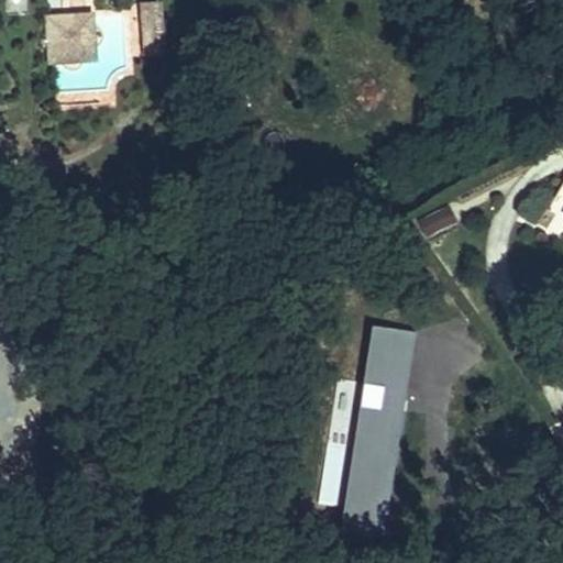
[(0,0),(0,12),(63,14),(64,29),(64,43),(109,42),(109,0),(0,0)]
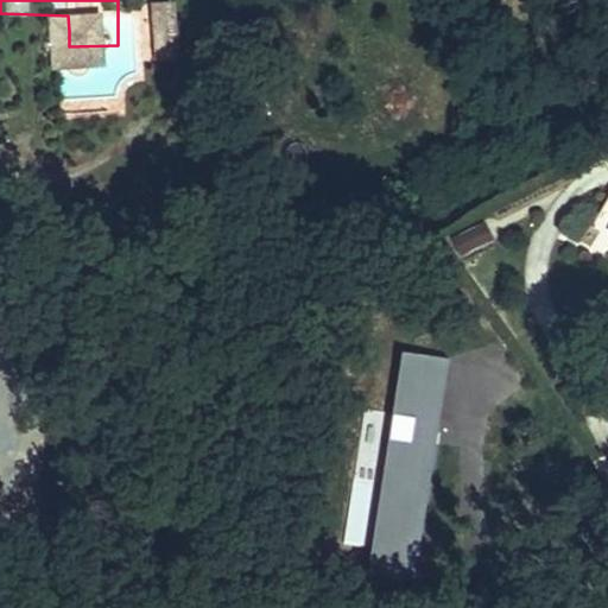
[(175,0),(137,5),(144,63),(182,58),(175,0)]
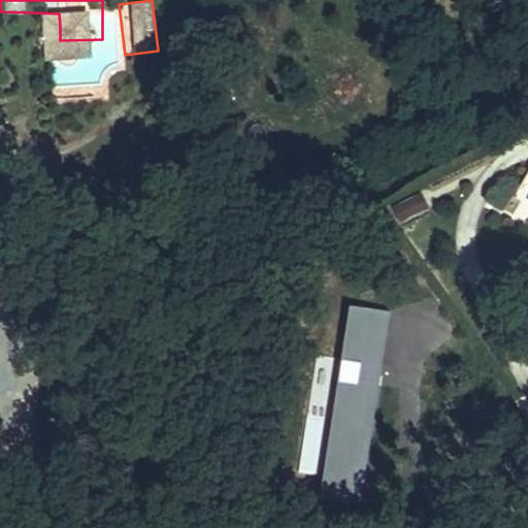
[(0,11),(0,26),(60,27),(59,13),(0,11)]
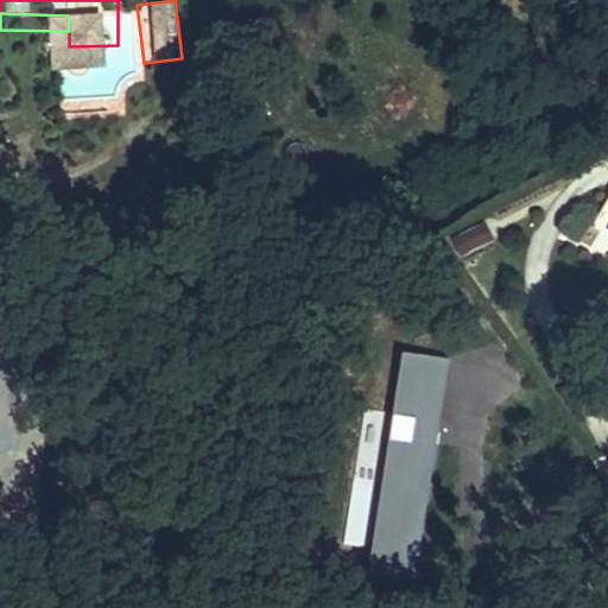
[(145,134),(144,70),(119,69),(119,134),(145,134)]
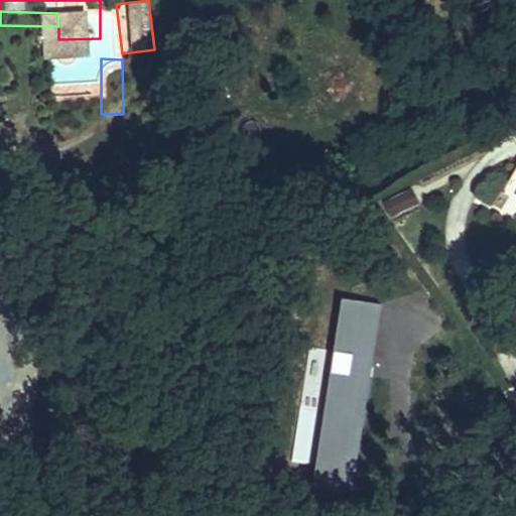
[(307,333),(293,462),(313,464),(310,488),(358,493),(379,302),(339,298),(335,336),(307,333)]
